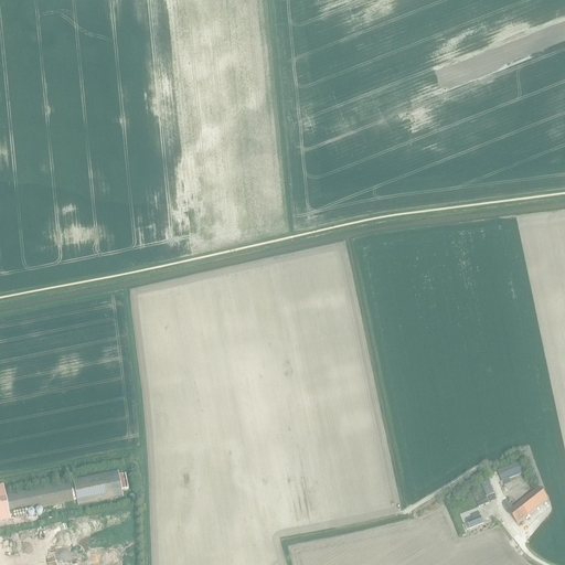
[(518,464),(497,472),(501,482),(522,473),(518,464)]
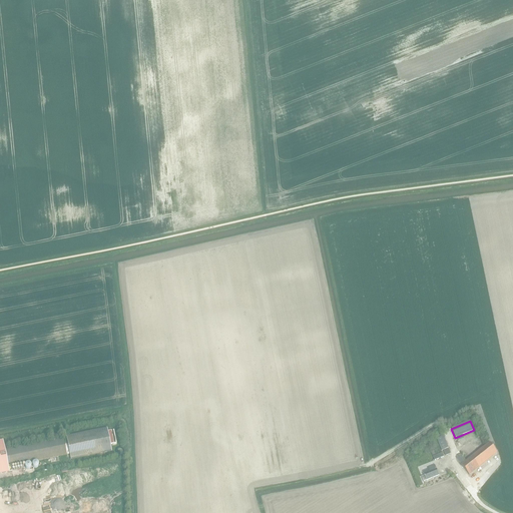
[(0,473),(12,471),(11,466),(69,454),(71,460),(111,452),(107,428),(66,436),(67,442),(64,443),(63,438),(5,449),(3,440),(0,440),(0,473)]
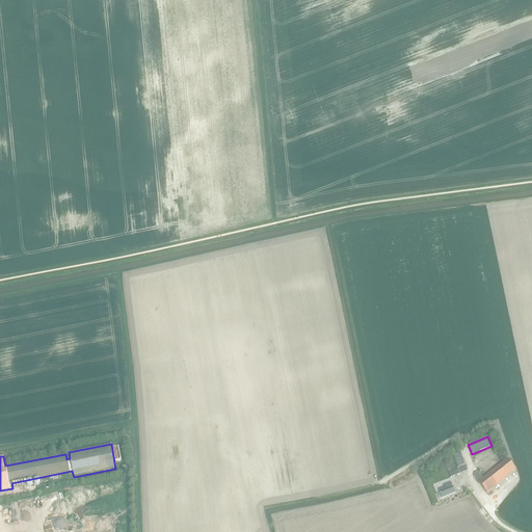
[(448,472),(451,478),(455,476),(468,471),(457,447),(448,451),(455,469),(448,472)]
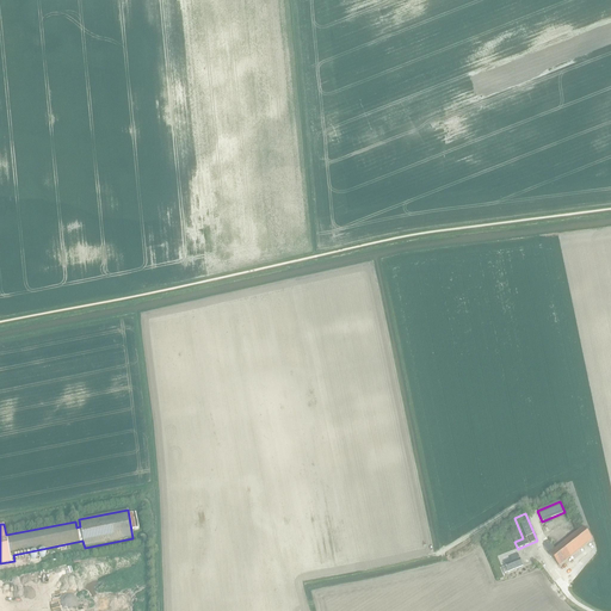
[(582,528),(555,550),(548,541),(542,545),(559,567),(592,539),(582,528)]
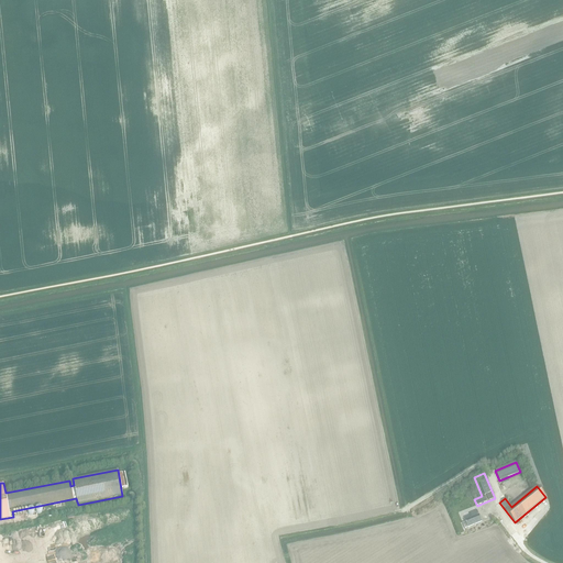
[(464,529),(482,522),(478,512),(464,518),(466,522),(462,523),(464,529)]
